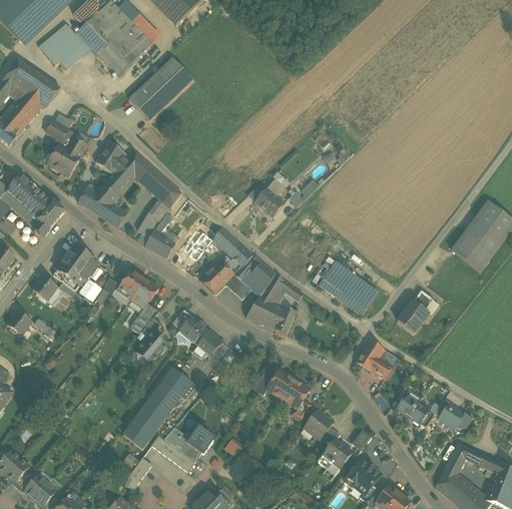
[(0,0),(0,21),(24,46),(72,0),(0,0)]
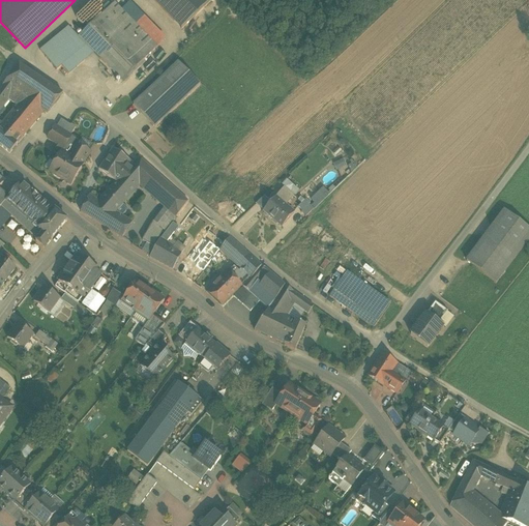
[(120,79),(163,37),(126,1),(120,7),(113,0),(77,34),(67,24),(38,49),(55,68),(60,64),(67,72),(92,51),(120,79)]
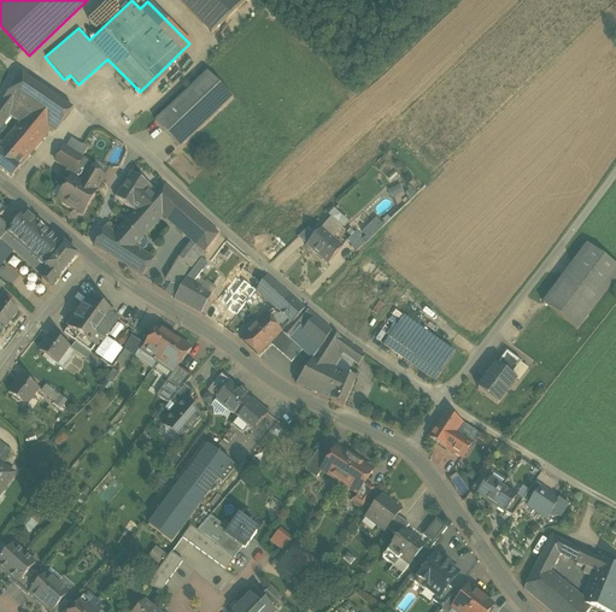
[(180,0),(210,30),(241,0),(180,0)]
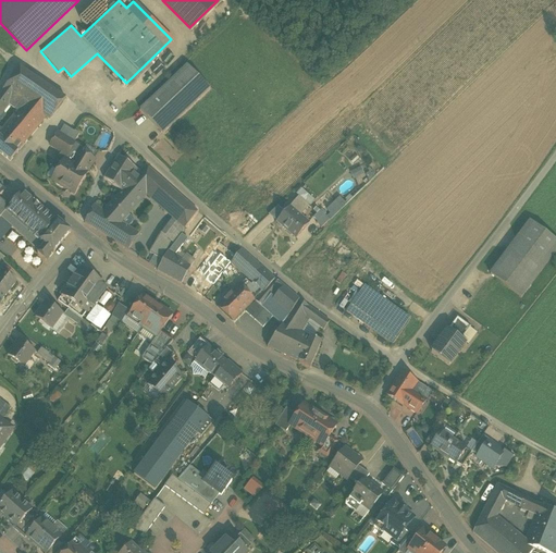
[(161,132),(209,86),(186,62),(138,108),(161,132)]
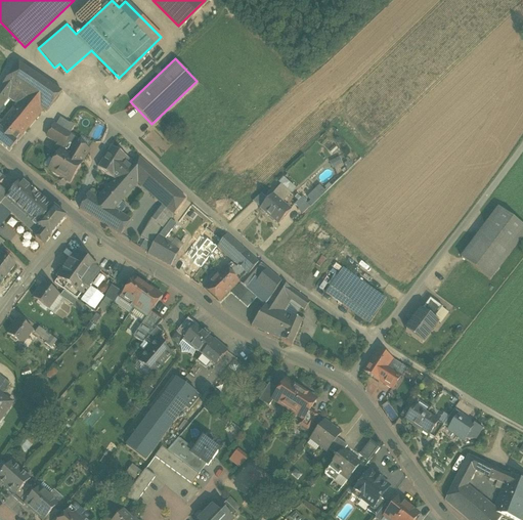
[(3,81),(42,107),(46,110),(60,91),(50,85),(17,61),(3,81)]
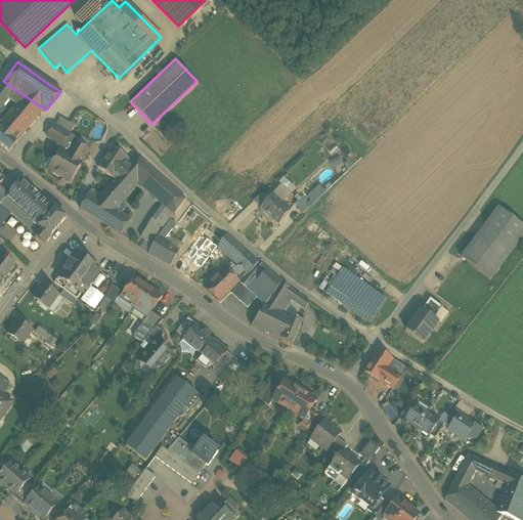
[(42,107),(3,81),(0,84),(0,101),(1,100),(5,95),(15,101),(0,120),(0,127),(15,140),(42,107)]
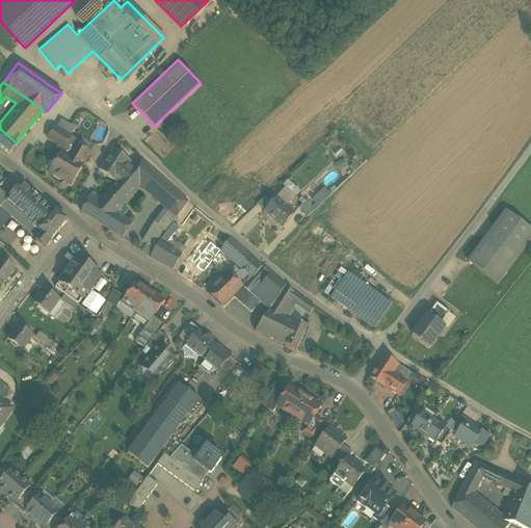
[(55,125),(70,133),(74,126),(70,123),(70,124),(59,117),(55,125)]
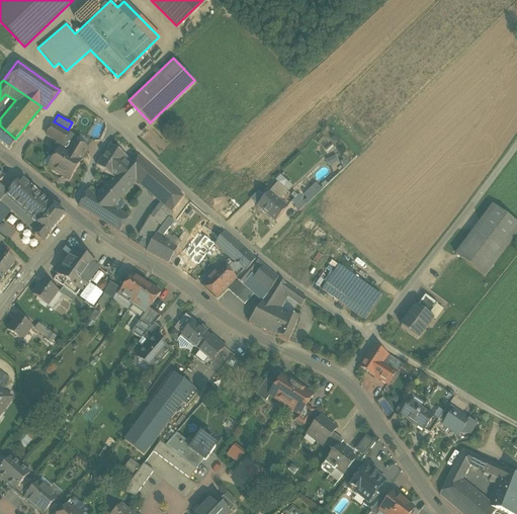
[(57,149),(68,131),(68,130),(54,121),(53,120),(45,134),(55,139),(51,147),(56,150),(57,149)]
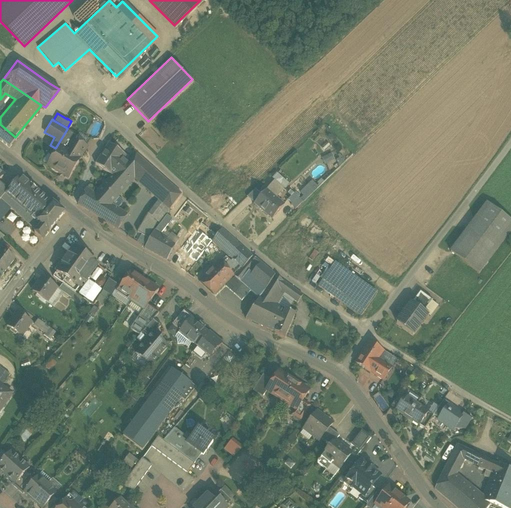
[(0,138),(8,145),(15,137),(0,124),(0,138)]
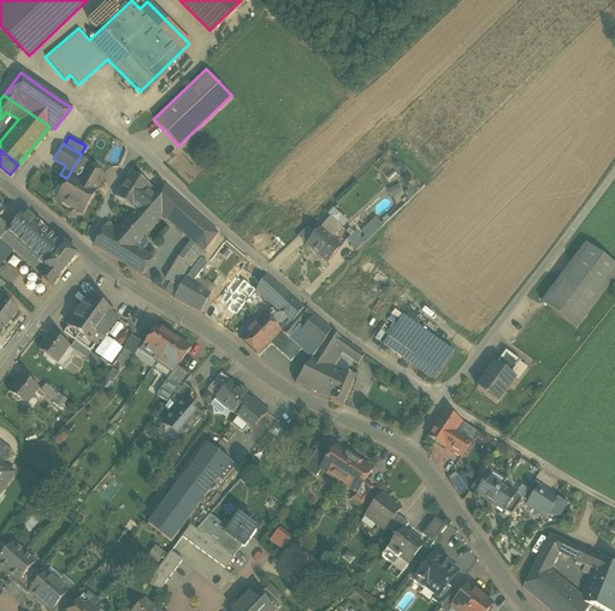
[(67,177),(92,191),(102,173),(88,165),(90,161),(81,155),(67,177)]
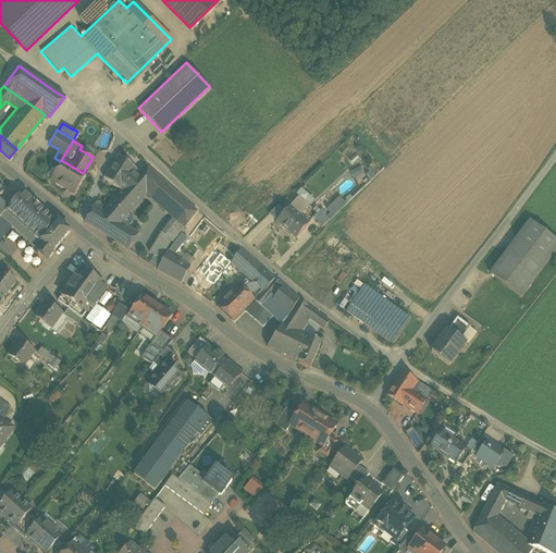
[(136,168),(116,154),(102,175),(121,188),(103,210),(93,203),(84,219),(126,248),(137,232),(126,225),(134,217),(127,211),(145,191),(141,188),(148,181),(139,174),(135,170),(136,168)]
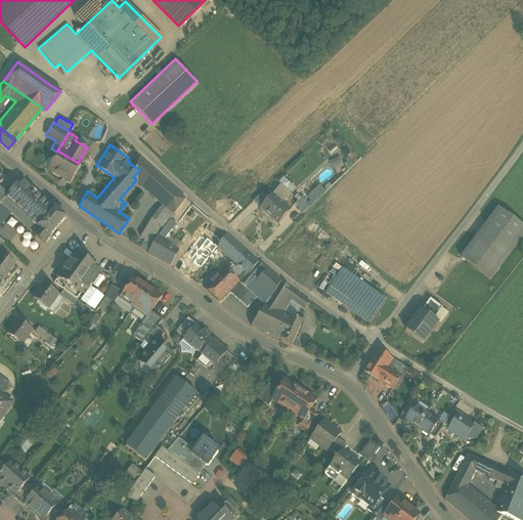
[(69,180),(79,163),(78,163),(57,150),(56,152),(47,167),(69,180)]
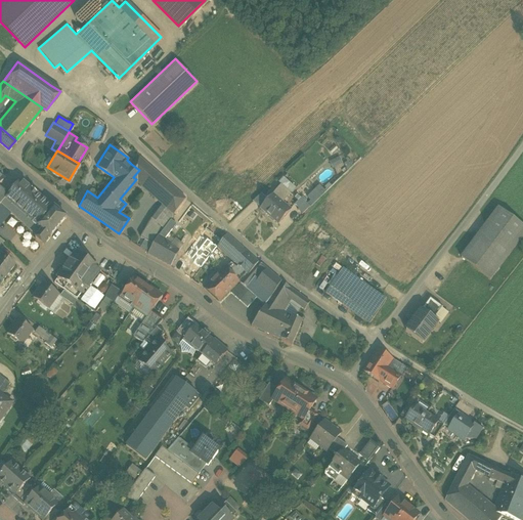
[(339,154),(330,158),(332,163),(342,160),(339,154)]
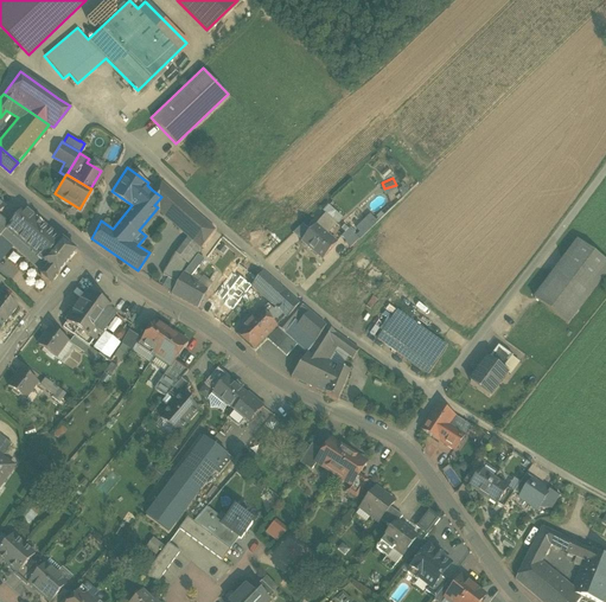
[(160,180),(152,190),(161,197),(154,205),(158,207),(187,234),(176,250),(174,249),(161,271),(166,274),(161,285),(167,289),(185,260),(187,261),(199,245),(201,245),(214,228),(160,180)]
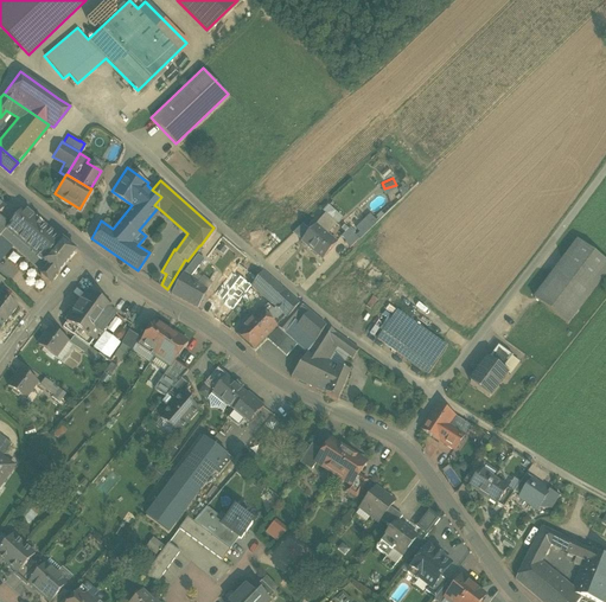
[(61,236),(23,205),(5,226),(43,258),(61,236)]
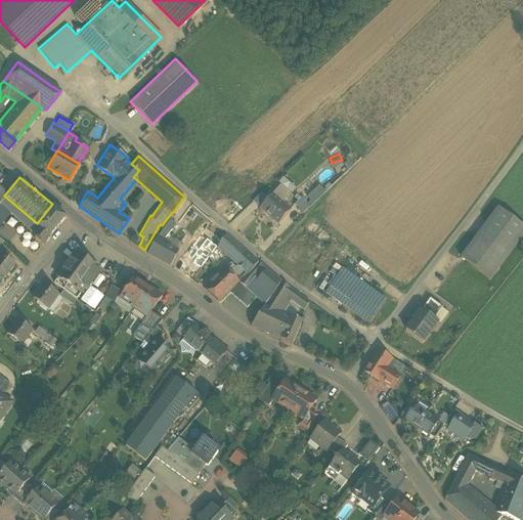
[(305,193),(312,201),(325,188),(318,181),(305,193)]
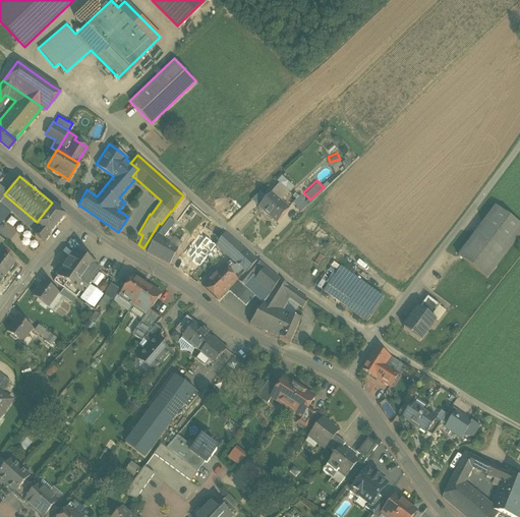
[(286,187),(278,181),(257,205),(276,220),(287,207),(279,199),(284,194),(281,192),(286,187)]
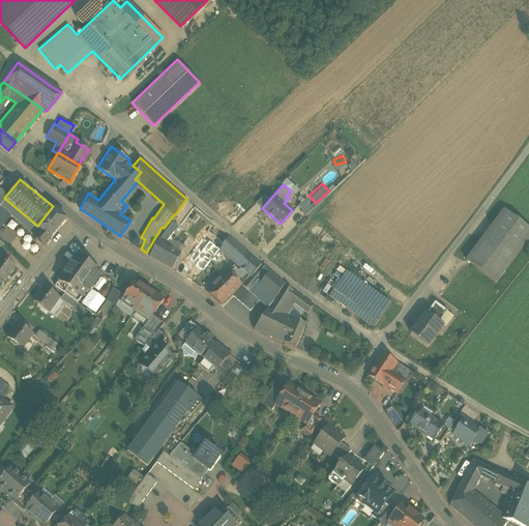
[(37,226),(4,198),(0,202),(0,224),(9,213),(36,236),(41,230),(36,227),(37,226)]
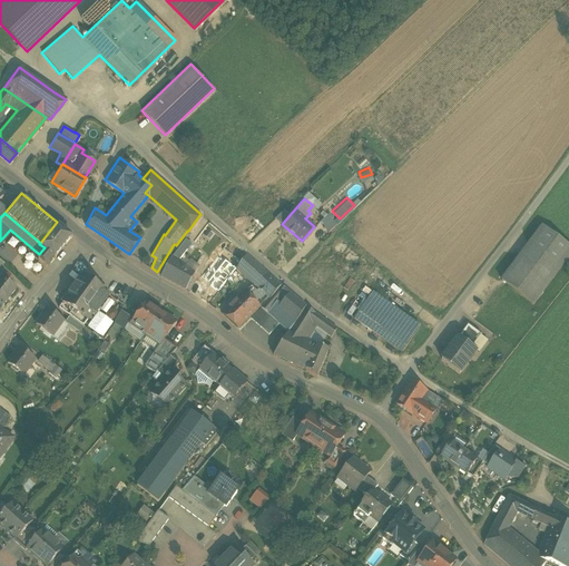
[(70,234),(57,222),(40,243),(39,244),(45,247),(39,254),(37,256),(45,263),(52,254),(52,255),(62,243),(70,234)]
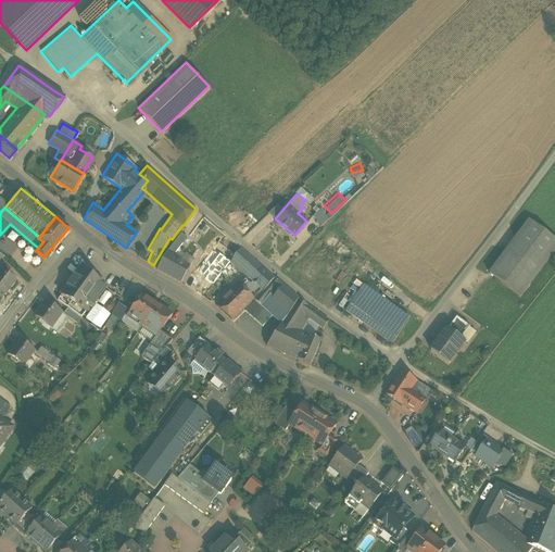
[(554,245),(554,238),(527,217),(488,271),(518,293),(554,245)]
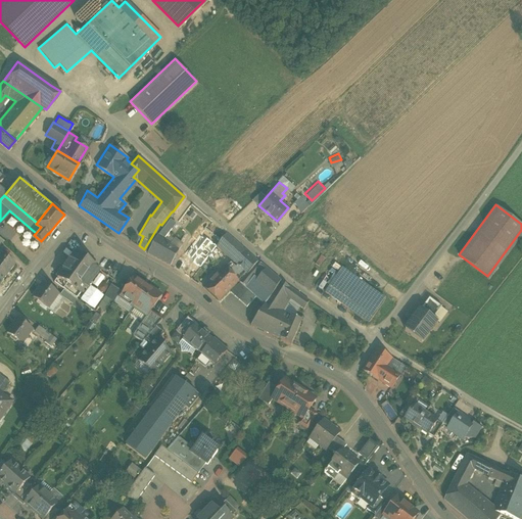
[(157,232),(163,236),(175,221),(169,217),(157,232)]
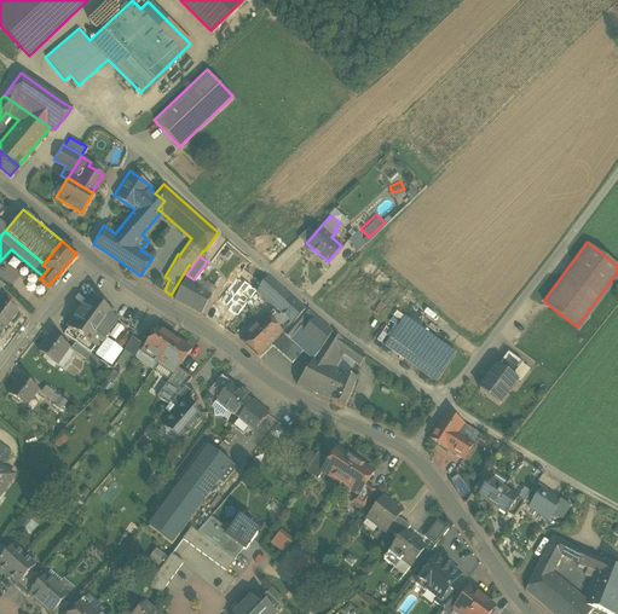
[(271,307),(265,313),(281,329),(281,330),(290,320),(292,320),(304,306),(266,273),(254,289),(279,311),(277,313),(271,307)]
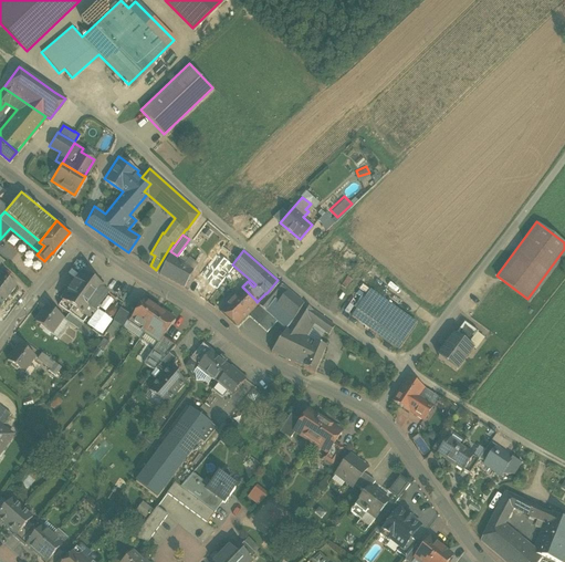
[(159,271),(184,284),(192,268),(184,261),(184,260),(177,256),(170,251),(159,271)]
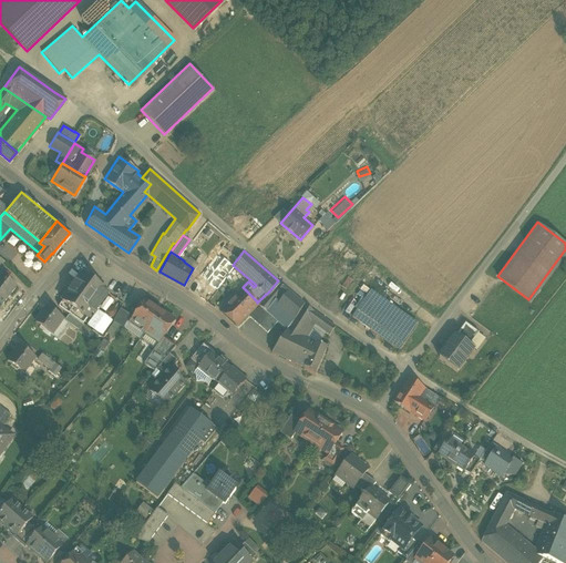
[(105,288),(80,270),(61,297),(62,298),(85,316),(105,288)]
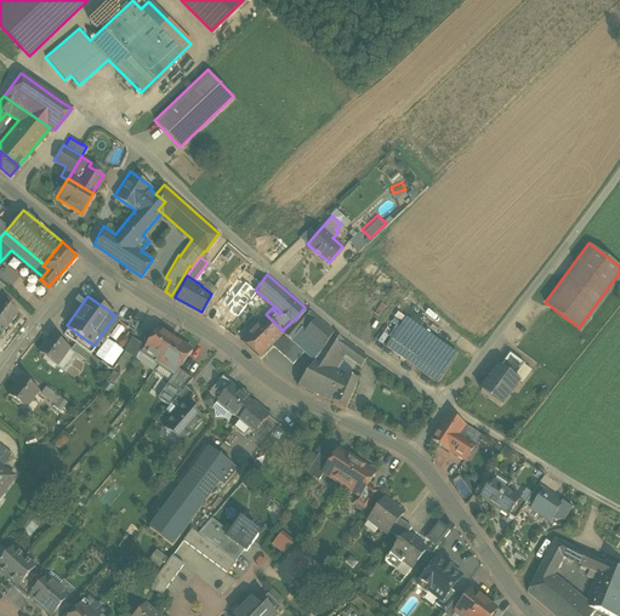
[(16,311),(1,298),(0,298),(0,331),(16,311)]
